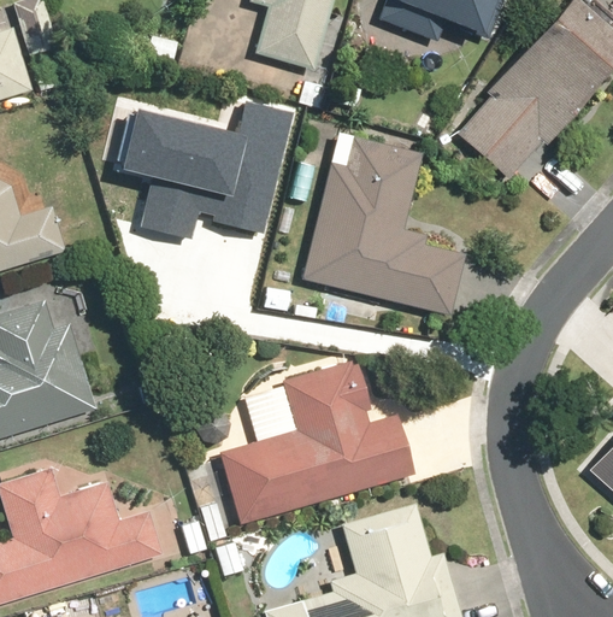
[(40,0),(15,0),(12,1),(28,48),(53,40),(40,0)]
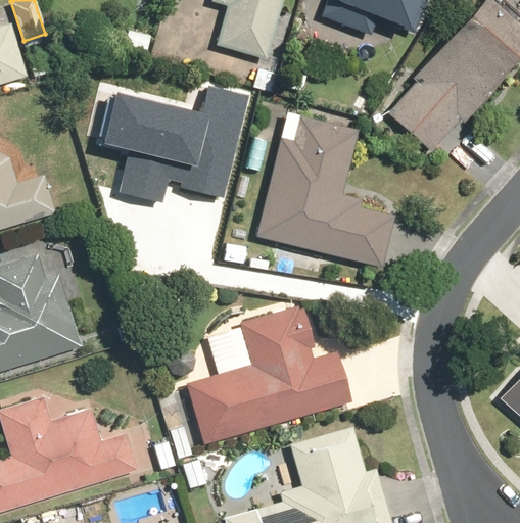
[(213,0),(213,2),(227,5),(217,48),(267,60),(281,0),(213,0)]
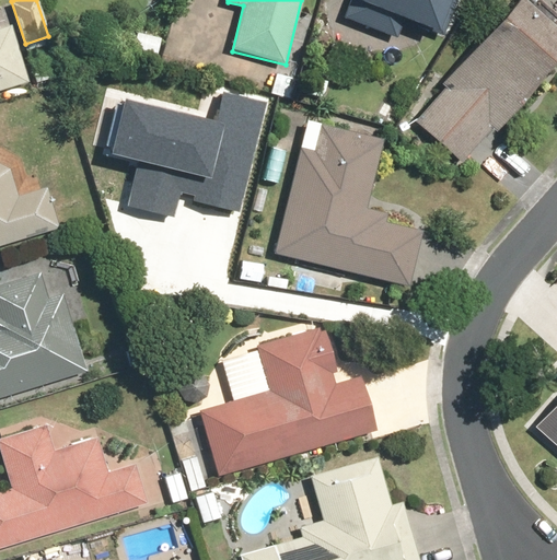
[(351,0),(345,21),(399,39),(405,22),(450,36),(461,0),(351,0)]
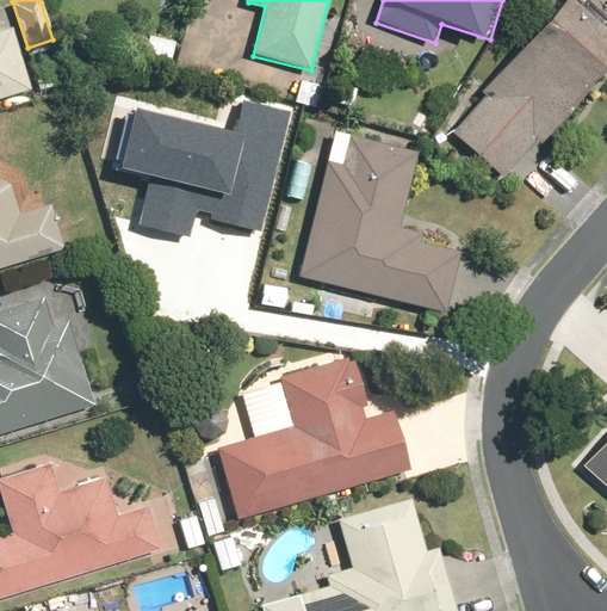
[(536,140),(542,146),(595,86),(590,82),(606,63),(606,18),(586,0),(563,0),(482,91),(487,96),(450,137),(499,180),(536,140)]
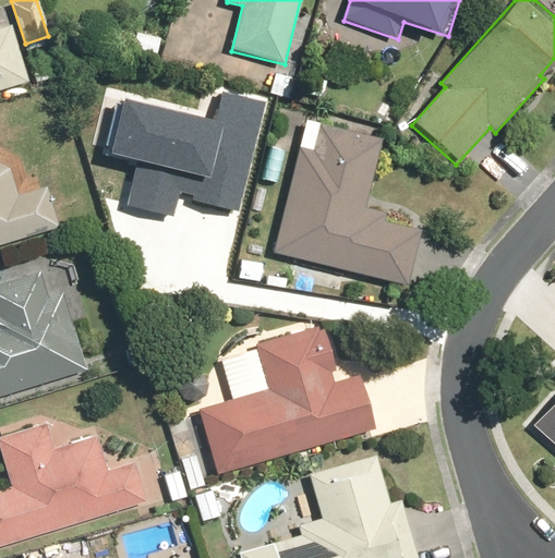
[(0,91),(29,82),(7,9),(0,10),(0,91)]
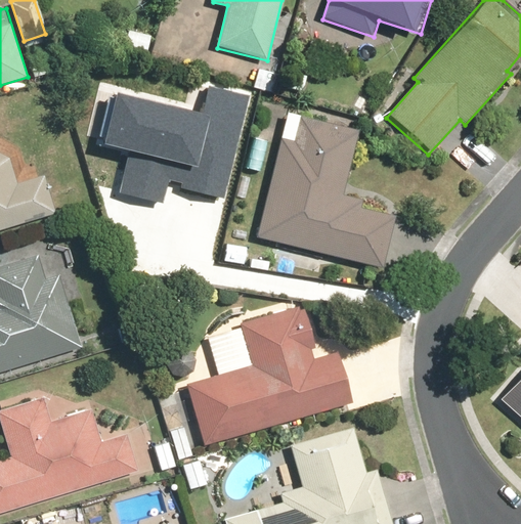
[(153,34),(127,29),(123,49),(149,54),(153,34)]
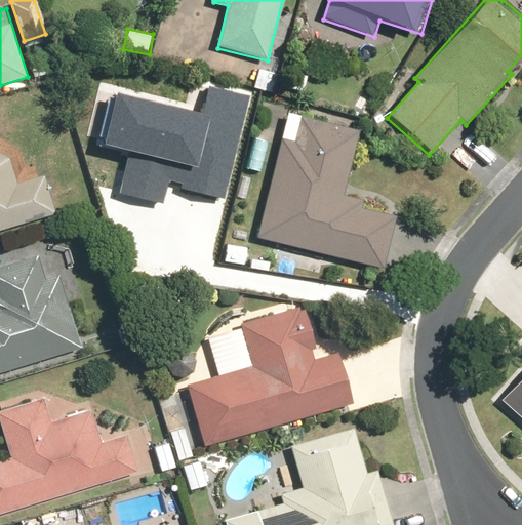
[(45,38),(23,46),(36,82),(58,74),(45,38)]
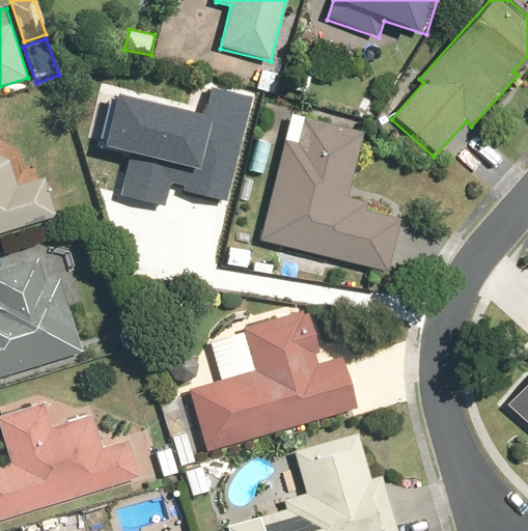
[(135,152),(124,192),(170,203),(175,187),(232,202),(260,98),(217,86),(210,117),(120,93),(107,145),(135,152)]
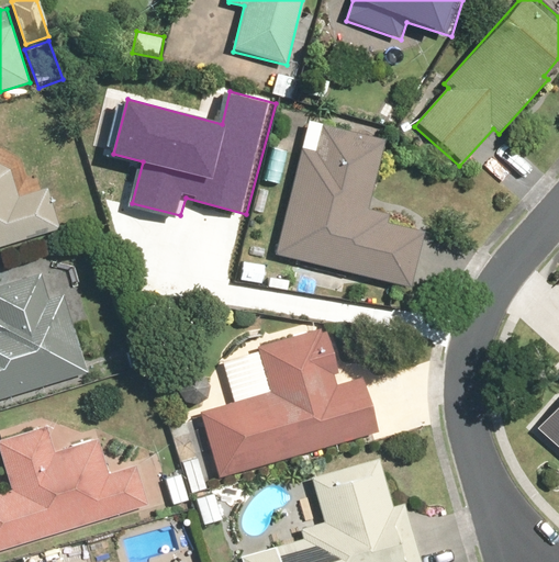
[(315,150),(300,147),(277,256),(413,284),(424,231),(368,218),(384,142),(320,127),(315,150)]
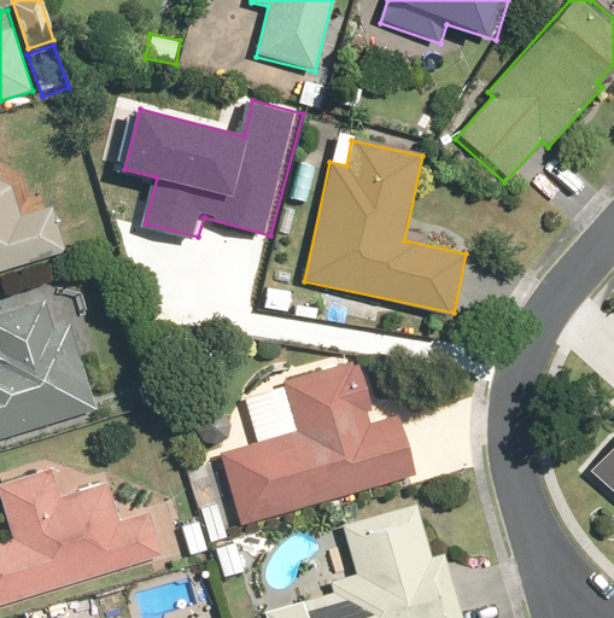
[(0,274),(65,255),(51,211),(17,222),(17,220),(17,217),(17,215),(16,213),(16,210),(16,209),(15,207),(15,204),(13,202),(12,199),(11,198),(10,196),(9,194),(7,192),(6,191),(5,188),(3,187),(1,186),(0,185),(0,274)]
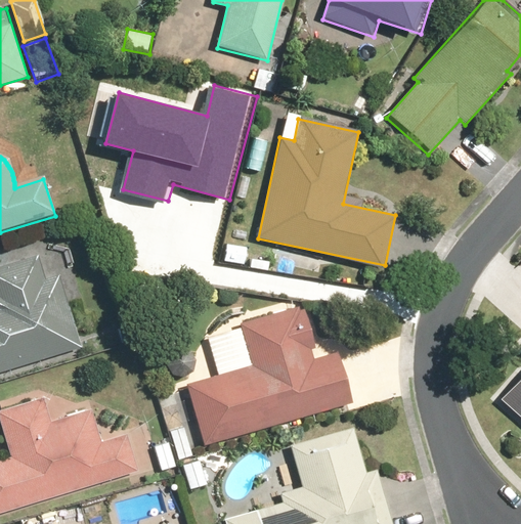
[(251,245),(223,241),(219,263),(248,268),(251,245)]
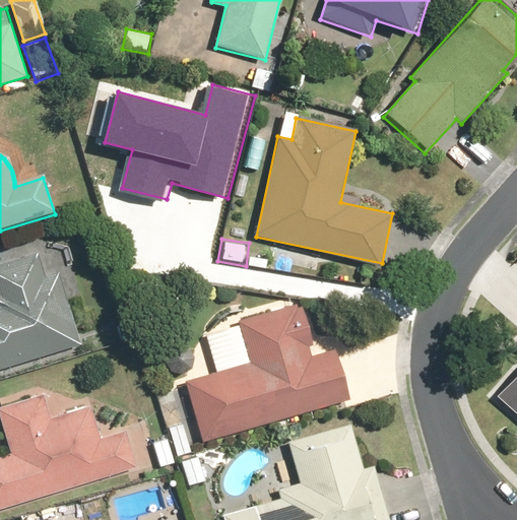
[(0,367),(80,344),(60,273),(45,277),(34,241),(0,250),(0,367)]
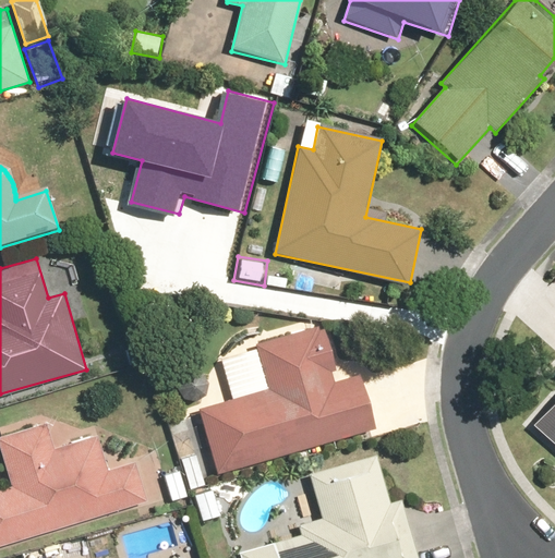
[(197,408),(217,474),(374,428),(354,362),(336,367),(323,320),(217,351),(231,398),(197,408)]
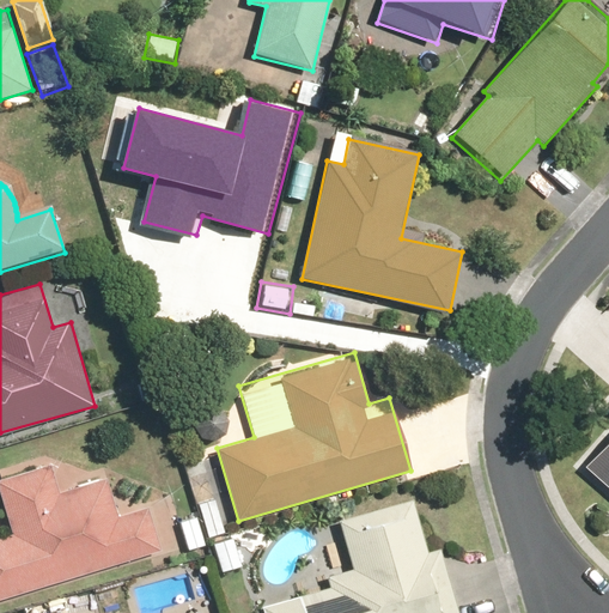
[(193,430),(195,434),(198,437),(200,439),(202,441),(206,443),(208,443),(212,443),(215,443),(219,442),(221,441),(224,438),(226,436),(229,432),(230,430),(230,426),(231,423),(230,420),(230,417),(227,414),(225,412),(224,408),(220,407),(218,405),(214,405),(211,404),(208,405),(205,406),(201,407),(199,410),(196,412),(194,414),(193,417),(192,420),(192,424),(192,426),(193,430)]
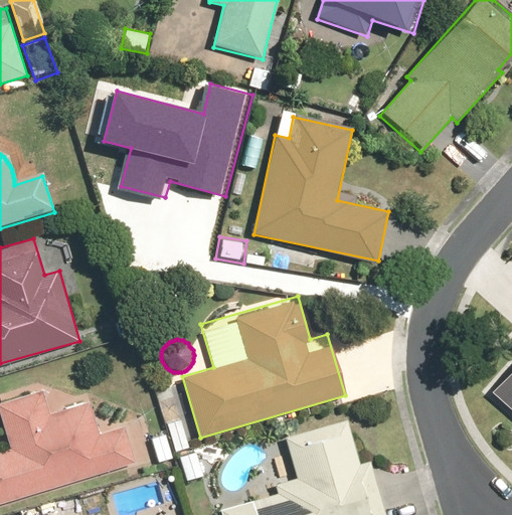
[(511,368),(492,391),(511,408),(511,368)]
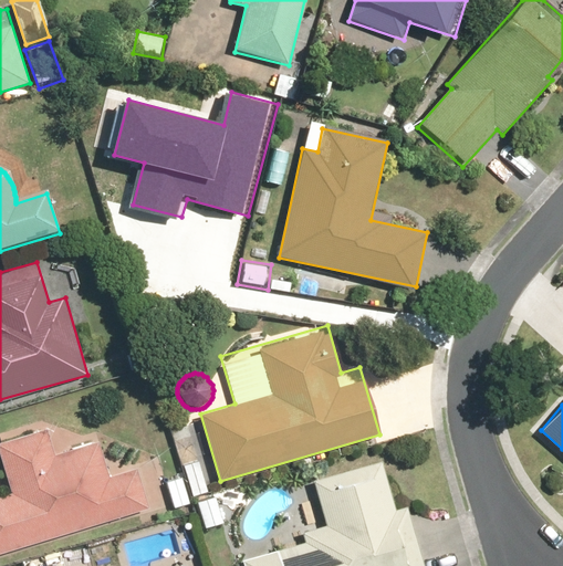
[(0,494),(0,553),(154,507),(142,467),(111,477),(100,440),(58,453),(50,427),(0,441),(0,453),(11,492),(0,494)]
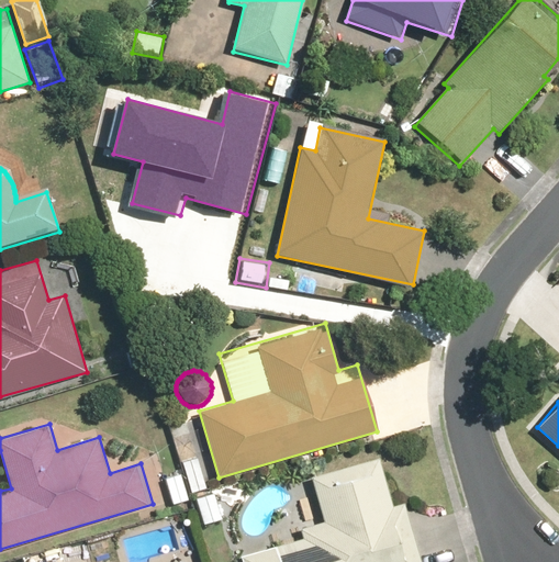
[(201,458),(183,463),(192,494),(210,490),(201,458)]
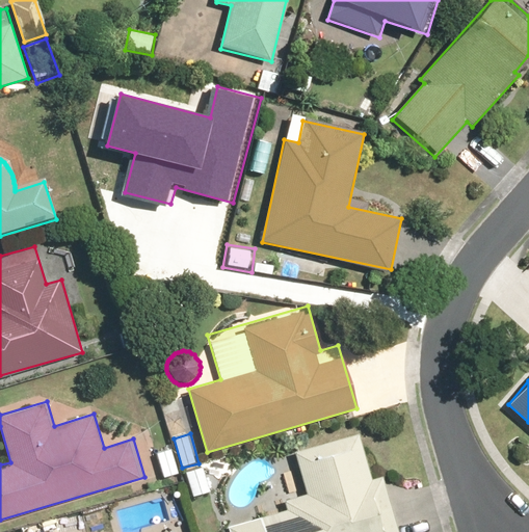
[(358,433),(293,453),(306,493),(279,501),(282,511),(228,529),(229,531),(396,531),(379,476),(372,479),(358,433)]
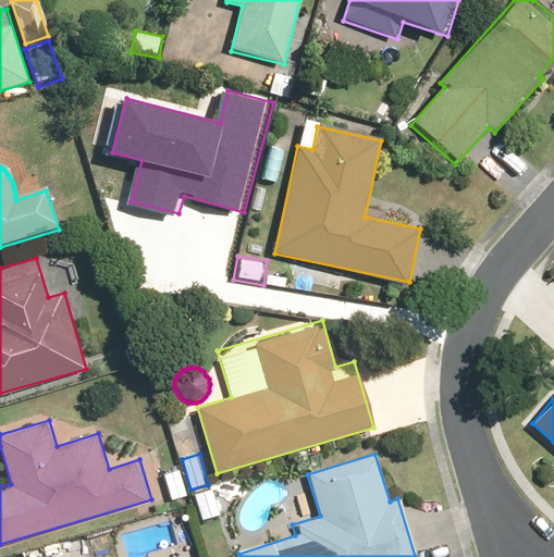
[(181,468),(163,473),(172,503),(189,498),(181,468)]
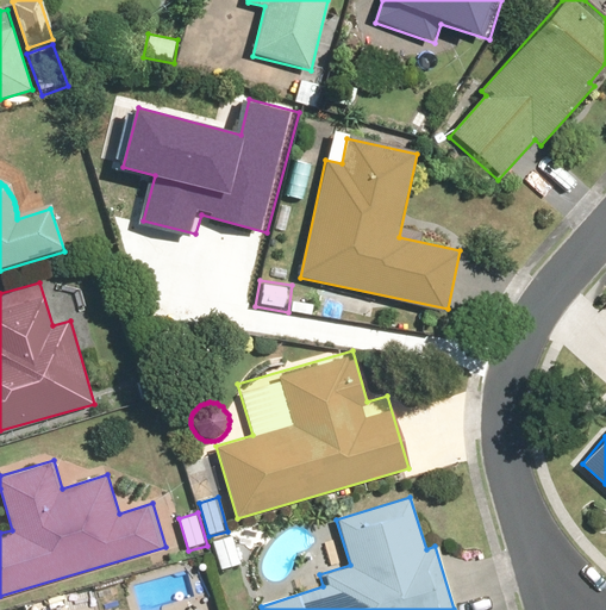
[(107,609),(107,604),(85,609),(68,609),(66,599),(29,608),(29,609),(107,609)]
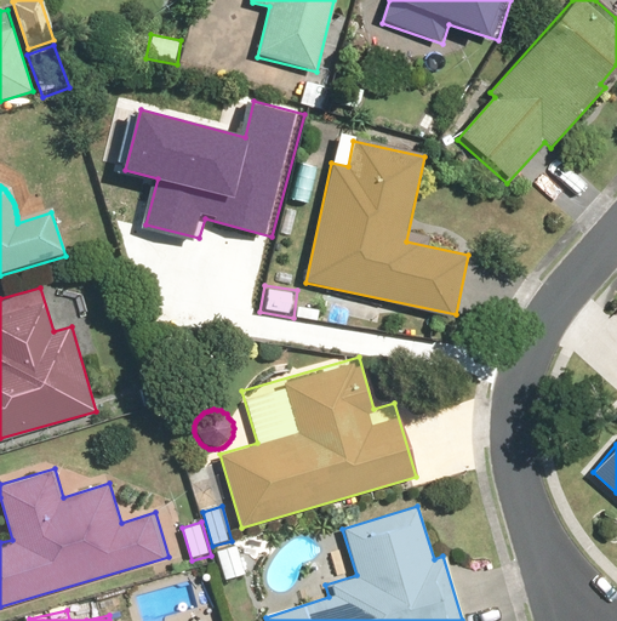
All buildings are outlined.
